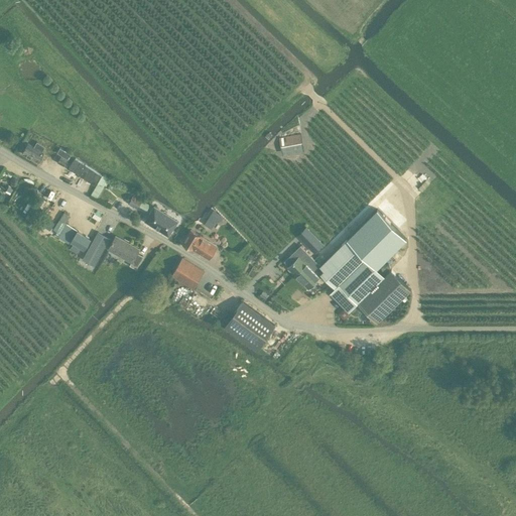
[(281,151),(303,147),(301,133),(279,137),(281,151)]
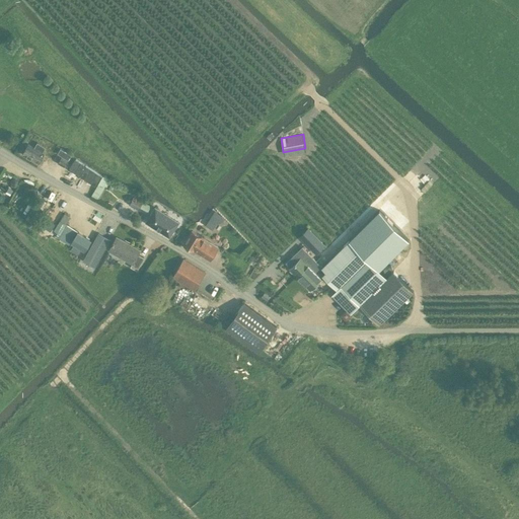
[(27,143),(22,153),(39,162),(42,164),(44,159),(41,158),(44,152),(43,152),(46,147),(38,142),(34,147),(27,143)]
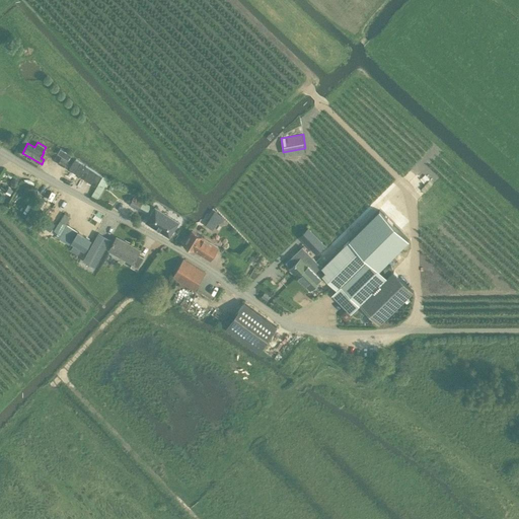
[(60,149),(58,153),(62,156),(68,160),(71,154),(60,148),(60,149)]
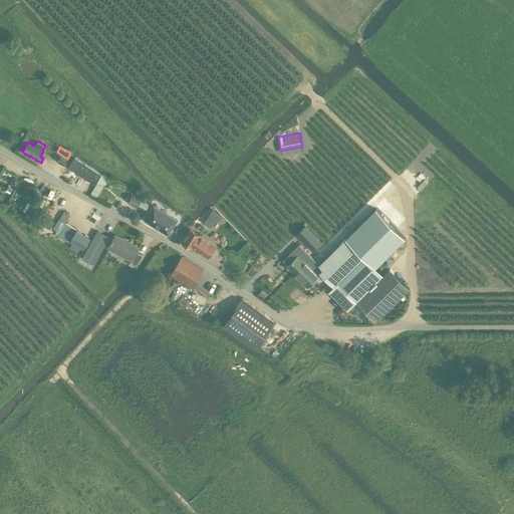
[(64,165),(67,159),(61,155),(57,161),(64,165)]
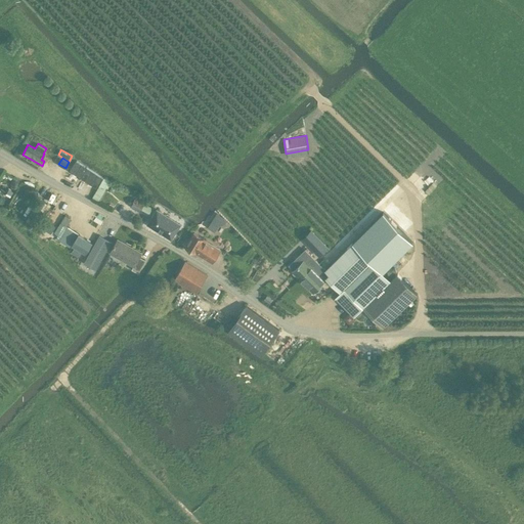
[(96,187),(103,177),(77,161),(70,171),(96,187)]
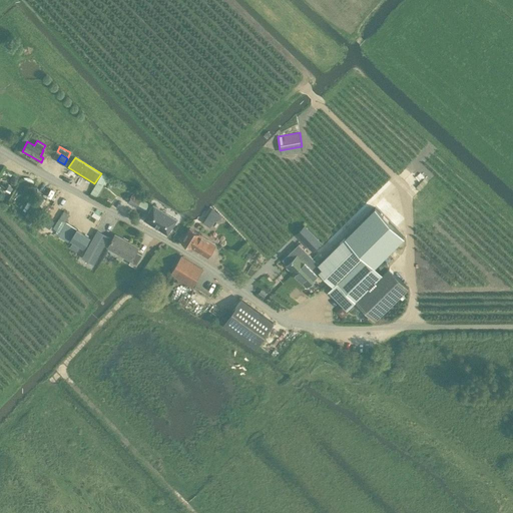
[(101,174),(97,181),(103,184),(107,177),(101,174)]
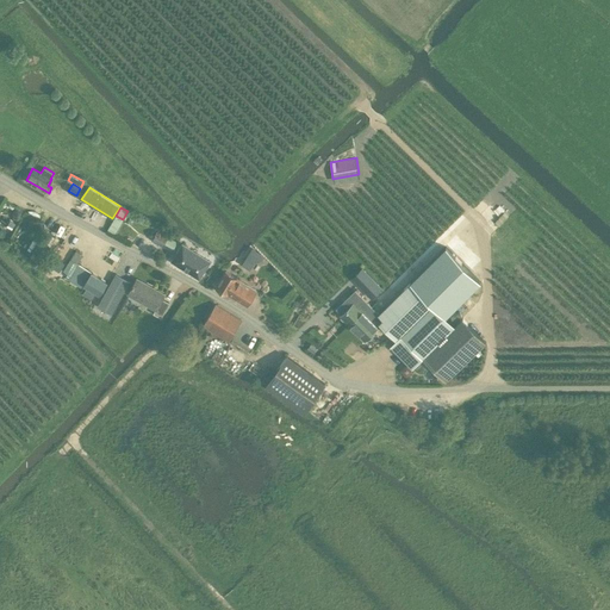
[(130,216),(120,235),(128,237),(136,218),(130,216)]
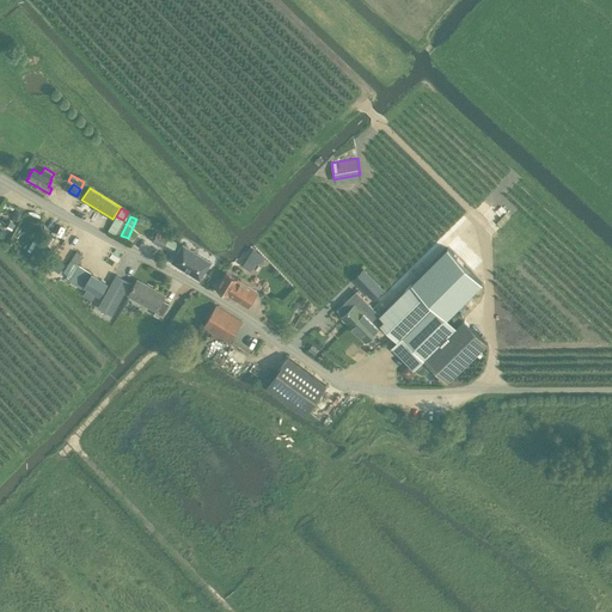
[(163,246),(169,237),(150,227),(145,237),(163,246)]
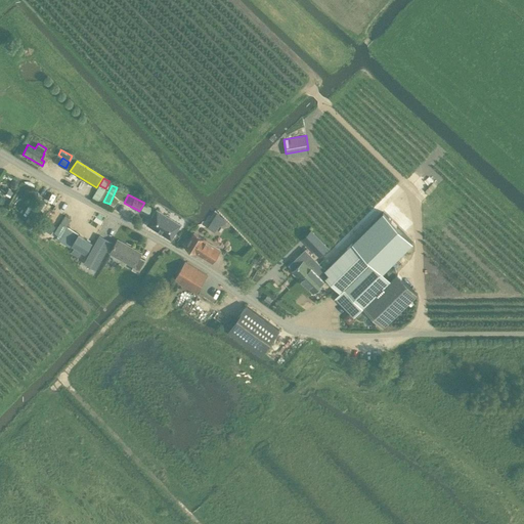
[(147,216),(151,208),(144,203),(139,211),(147,216)]
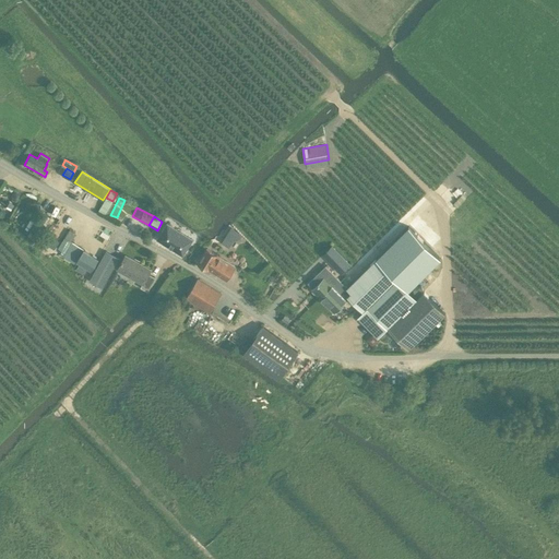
[(167,223),(157,239),(182,254),(192,238),(167,223)]
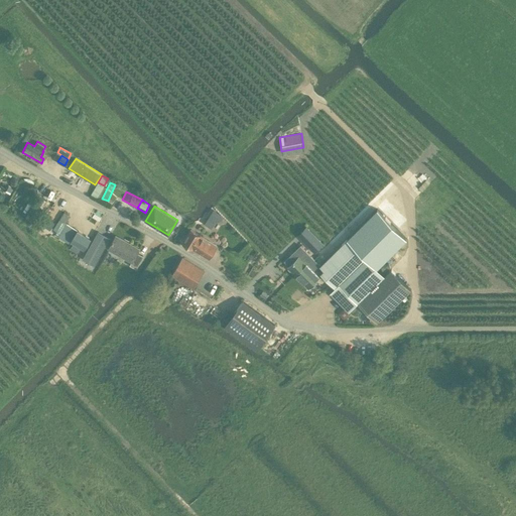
[(32,208),(26,217),(32,221),(38,212),(32,208)]
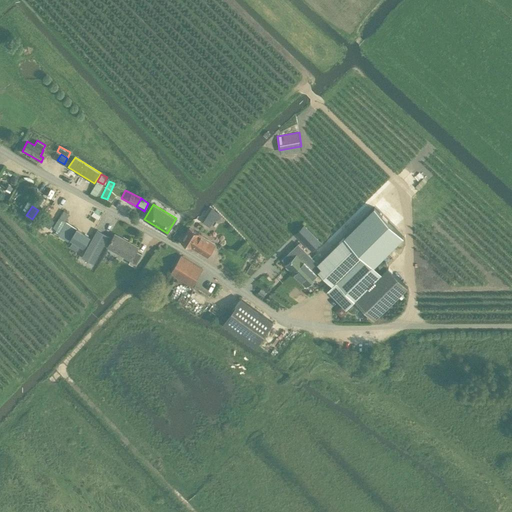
[(388,266),(381,273),(374,266),(382,258),(405,236),(376,206),(320,261),(318,263),(321,266),(318,269),(330,282),(332,284),(328,289),(346,307),(354,299),(371,316),(374,319),(377,317),(408,286),(388,266)]
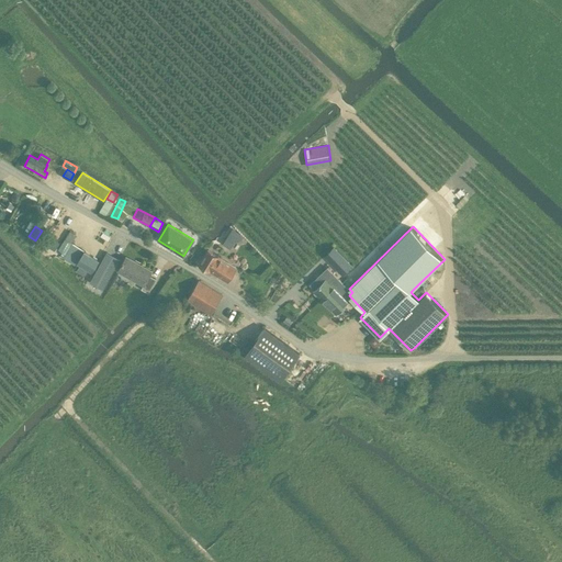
[(235,231),(233,229),(224,243),(229,247),(235,240),(231,237),(235,231)]
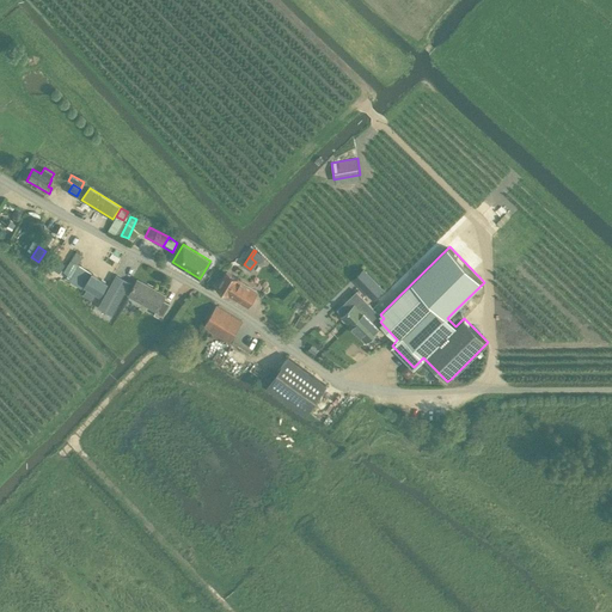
[(256,251),(251,258),(256,262),(261,261),(264,256),(263,256),(256,251)]
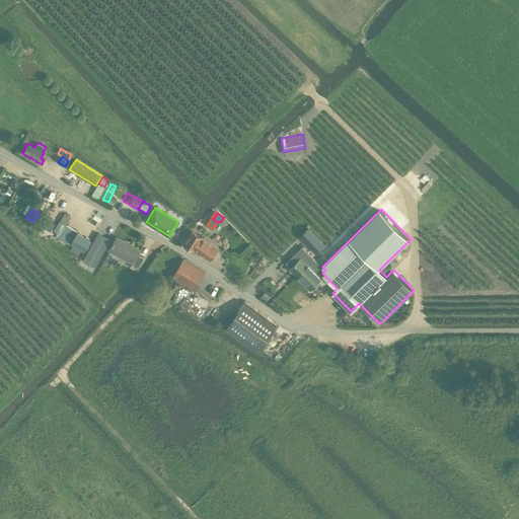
[(308,228),(300,236),(315,253),(324,245),(308,228)]
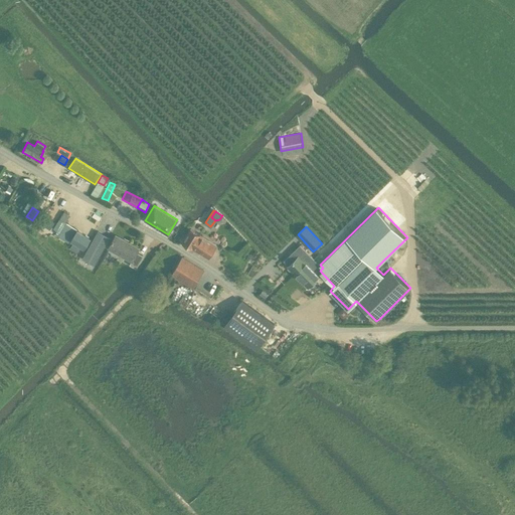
[(191,228),(182,241),(191,247),(192,247),(206,256),(210,250),(211,251),(216,244),(202,235),(200,234),(191,228)]
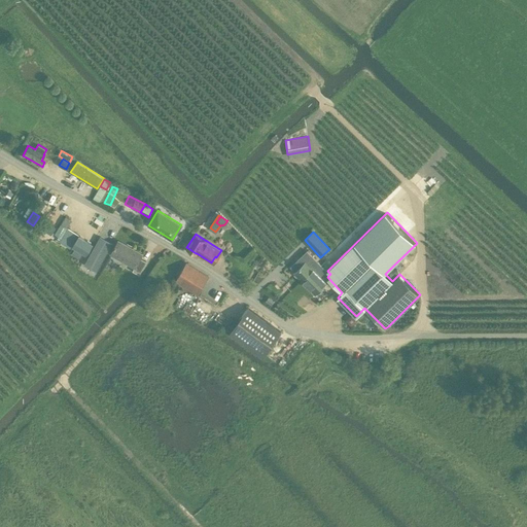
[(86,254),(93,243),(79,235),(72,245),(86,254)]
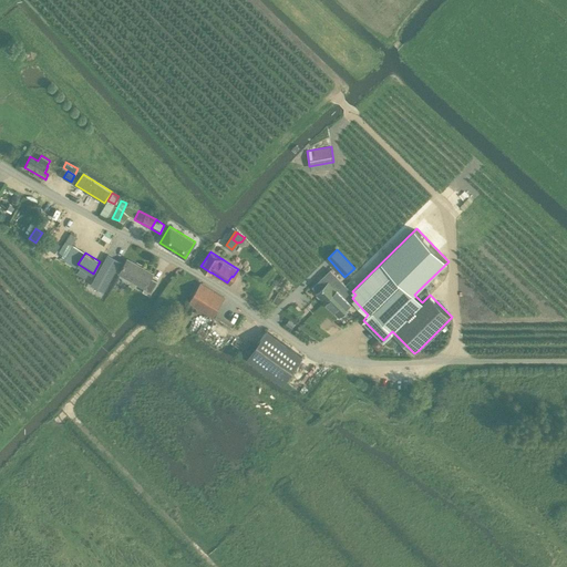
[(106,257),(91,284),(104,290),(119,264),(106,257)]
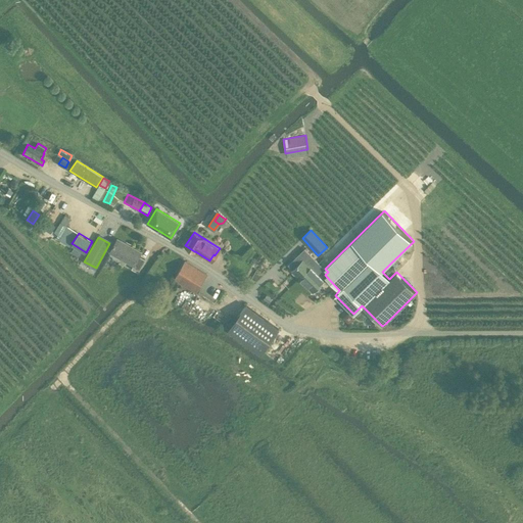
[(117,238),(110,251),(134,265),(132,268),(138,272),(145,259),(139,255),(141,251),(117,238)]
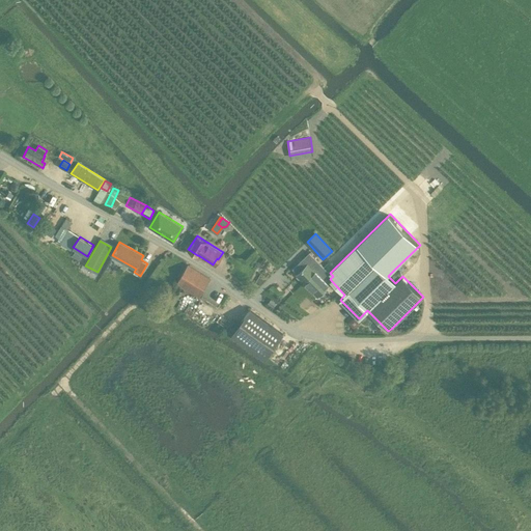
[(75,250),(72,255),(78,258),(81,254),(75,250)]
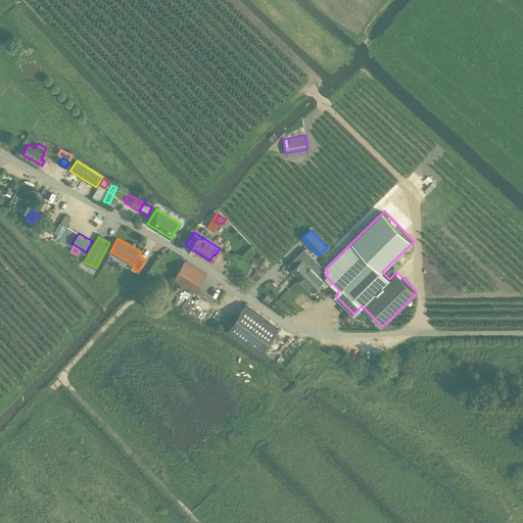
[(328,272),(325,269),(304,248),(288,265),(293,269),(291,270),(313,291),(324,280),(320,276),(323,273),(325,275),(328,272)]
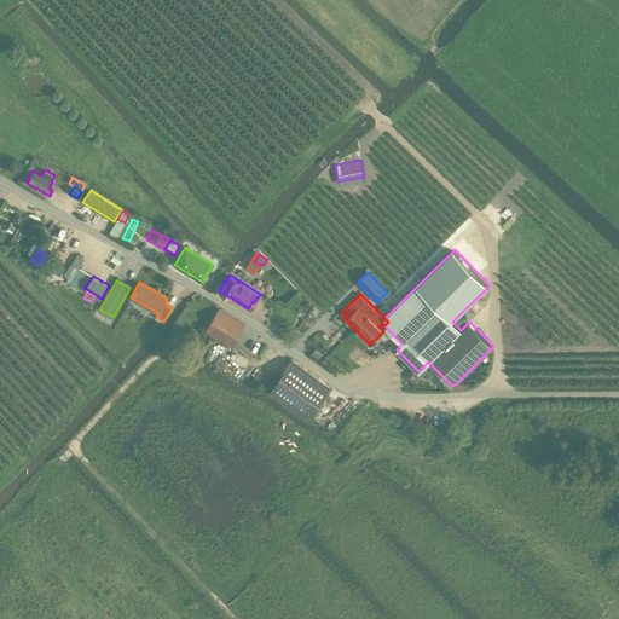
[(219,308),(207,329),(232,345),(246,324),(219,308)]
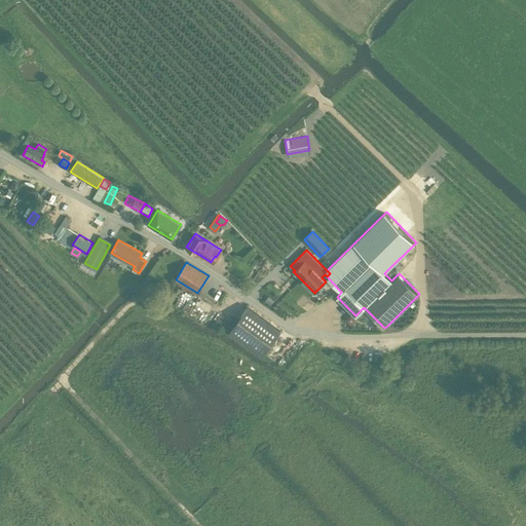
[(262,355),(280,331),(248,306),(229,331),(262,355)]
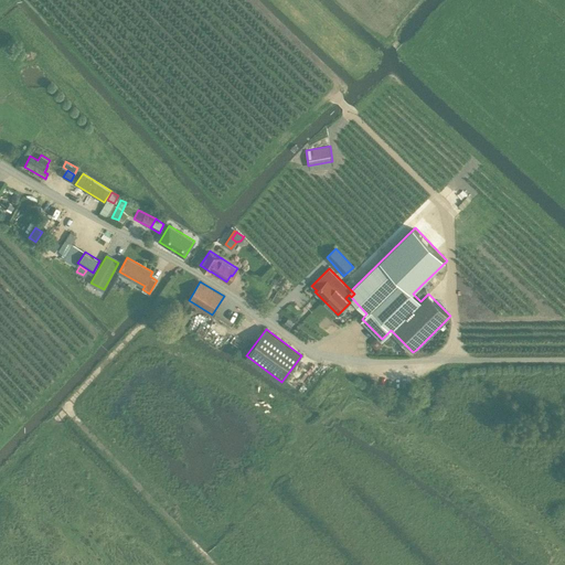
[(376,337),(372,344),(379,348),(382,340),(376,337)]
